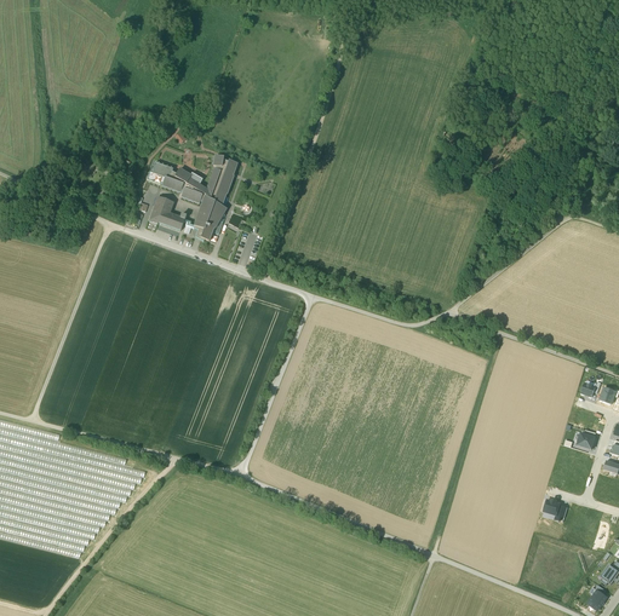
[(201,183),(189,177),(191,173),(181,166),(178,172),(173,170),(173,168),(168,177),(166,176),(164,182),(164,184),(182,191),(182,190),(183,191),(182,195),(200,201),(201,199),(204,200),(204,201),(195,223),(191,222),(193,219),(185,217),(184,220),(188,222),(187,224),(199,228),(196,235),(204,240),(205,237),(210,239),(213,230),(215,226),(216,226),(221,218),(222,216),(224,216),(225,214),(227,213),(227,211),(227,209),(225,209),(228,207),(222,203),(223,202),(227,191),(228,193),(235,173),(234,173),(239,161),(230,159),(224,157),(224,155),(216,154),(215,162),(217,163),(216,166),(208,184),(210,185),(208,186),(201,183)]
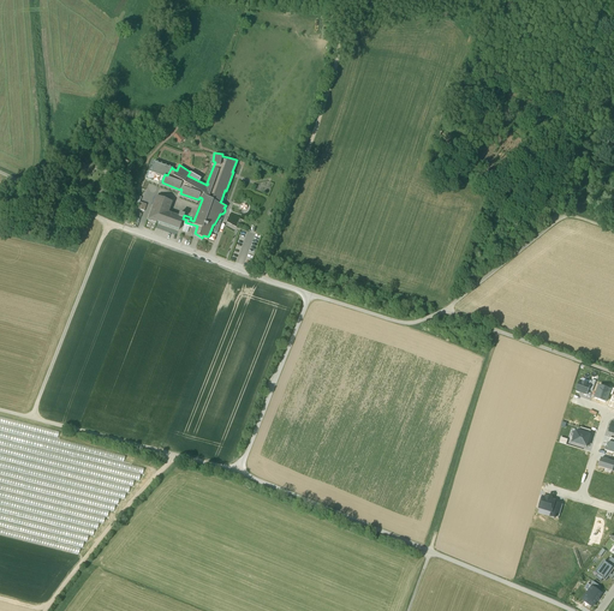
[(159,159),(156,160),(155,159),(153,167),(151,168),(151,169),(162,173),(162,174),(164,173),(165,174),(167,175),(172,167),(172,168),(173,166),(172,165),(172,163),(168,165),(168,163),(167,163),(167,162),(165,162),(164,162),(164,161),(160,161),(159,161),(159,160),(159,159)]
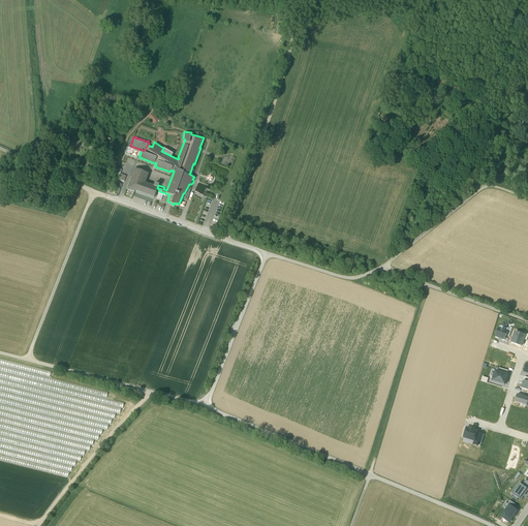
[(140,149),(130,146),(130,145),(129,145),(128,145),(126,151),(137,155),(138,154),(140,155),(142,150),(141,149),(140,150),(140,149)]
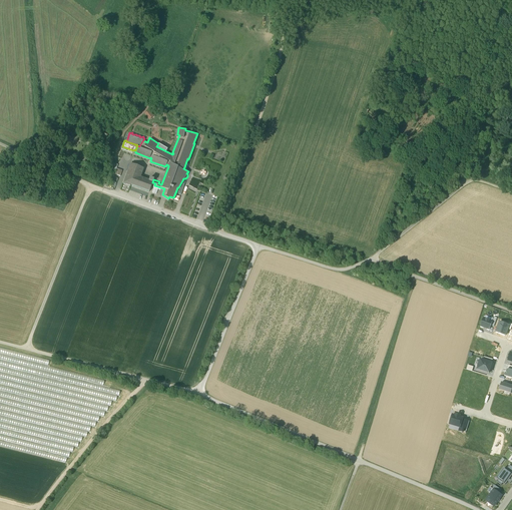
[(144,165),(131,161),(130,163),(132,164),(125,181),(131,183),(131,182),(150,189),(152,182),(153,179),(154,176),(151,175),(150,178),(141,174),(144,165)]
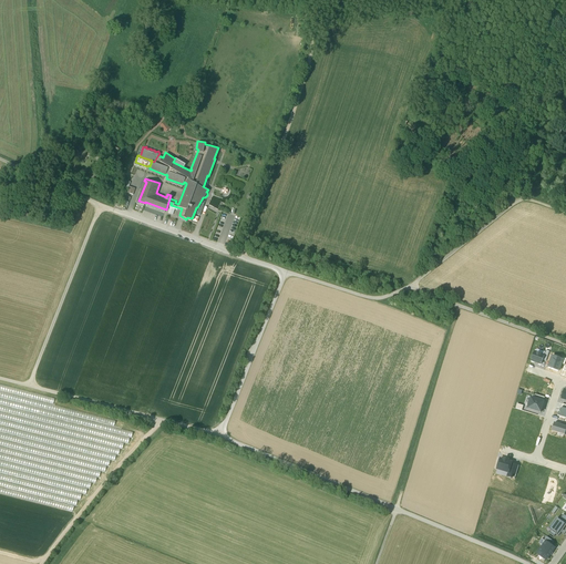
[(202,200),(197,207),(196,207),(195,211),(201,213),(205,202),(202,200)]
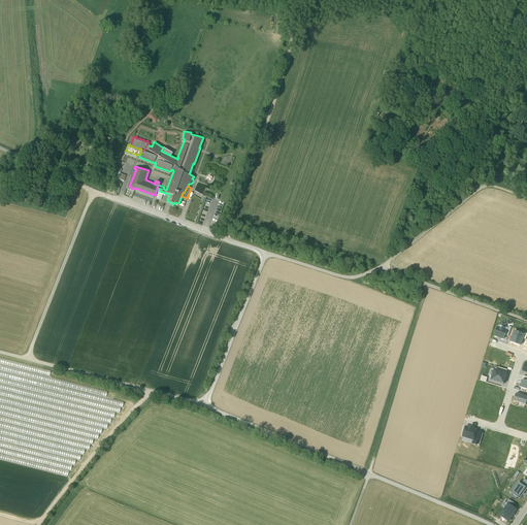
[(505,336),(506,332),(508,327),(499,324),(496,332),(496,333),(505,336)]
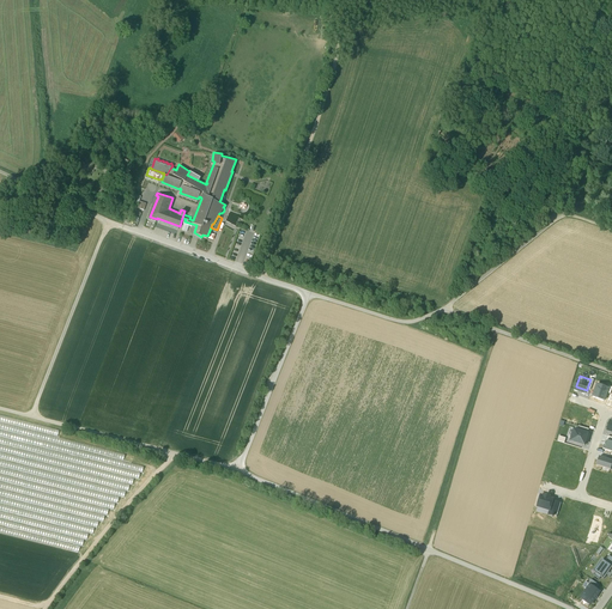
[(609,390),(610,385),(599,382),(594,394),(605,399),(609,390)]
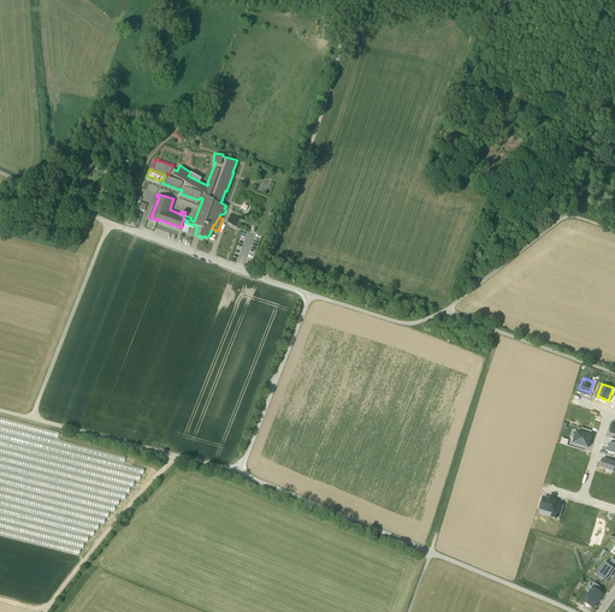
[(593,433),(591,432),(581,429),(579,428),(575,441),(590,446),(593,433)]
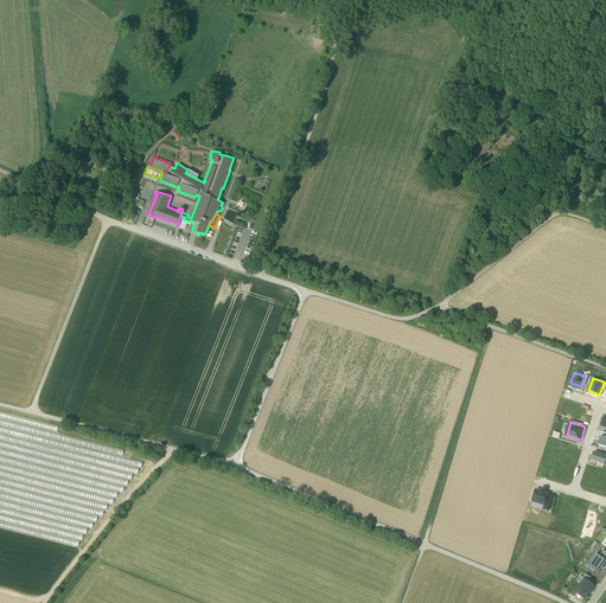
[(592,457),(605,462),(605,451),(594,449),(592,457)]
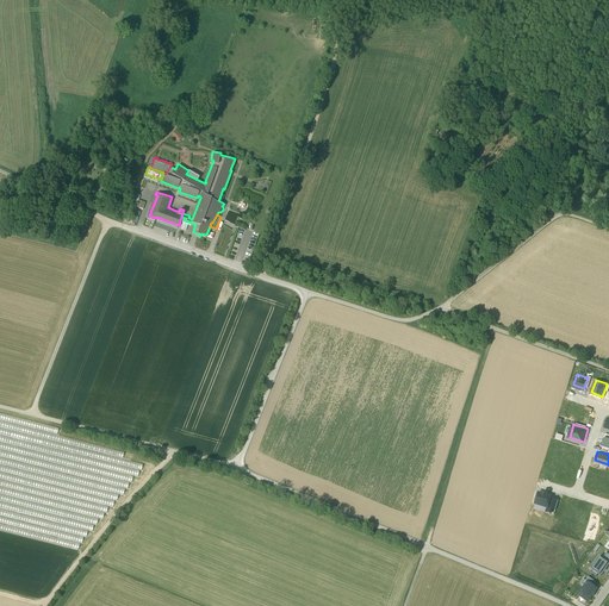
[(540,489),(536,501),(548,505),(552,495),(552,493),(548,492),(548,491),(544,489),(544,491),(540,489)]
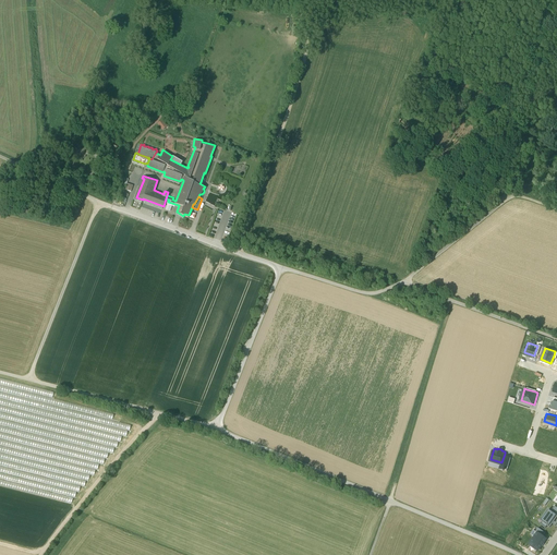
[(509,465),(511,456),(505,454),(501,462),(500,466),(505,467),(506,463),(509,465)]
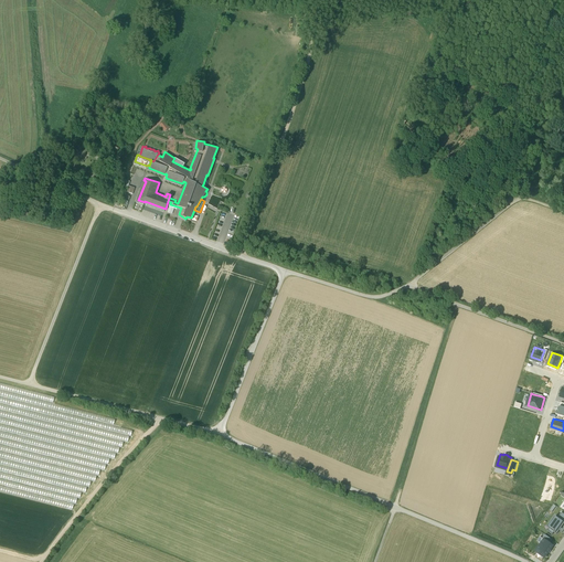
[(557,531),(563,522),(563,519),(559,516),(556,513),(549,525),(551,526),(549,528),(553,531),(555,529),(557,531)]
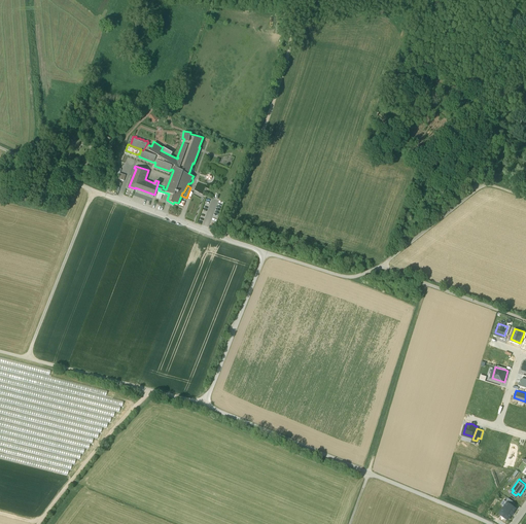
[(517,507),(514,504),(507,499),(504,498),(502,501),(505,503),(499,512),(509,519),(517,507)]
